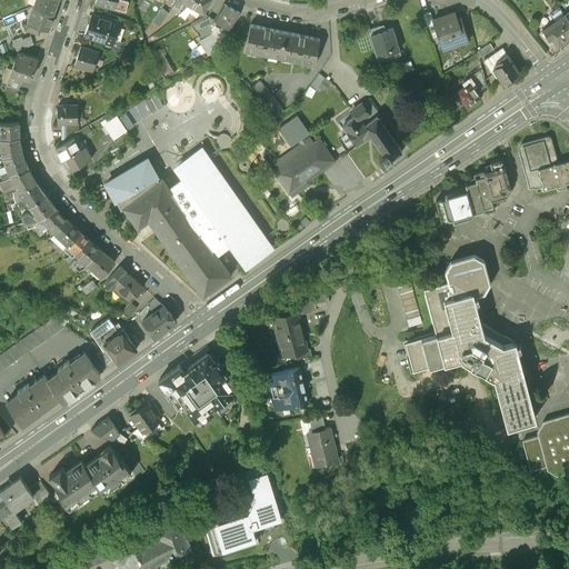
[(35,0),(33,5),(53,11),(57,0),(35,0)]
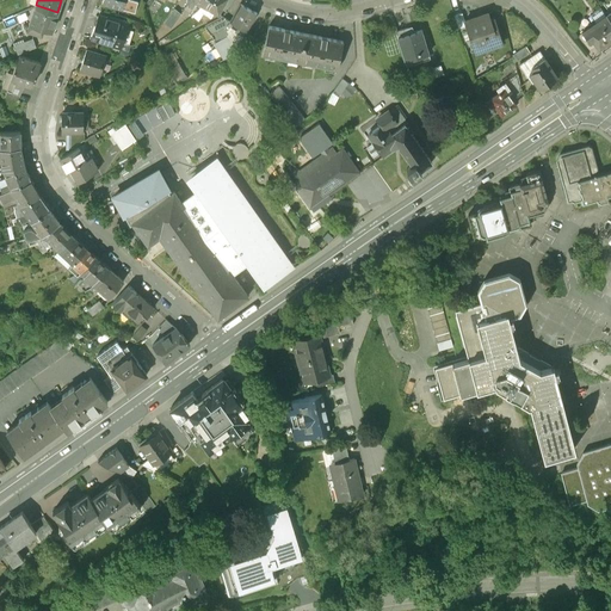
[(203,0),(202,4),(198,10),(208,14),(211,10),(218,13),(221,8),(223,10),(226,6),(223,4),(224,0),(203,0)]
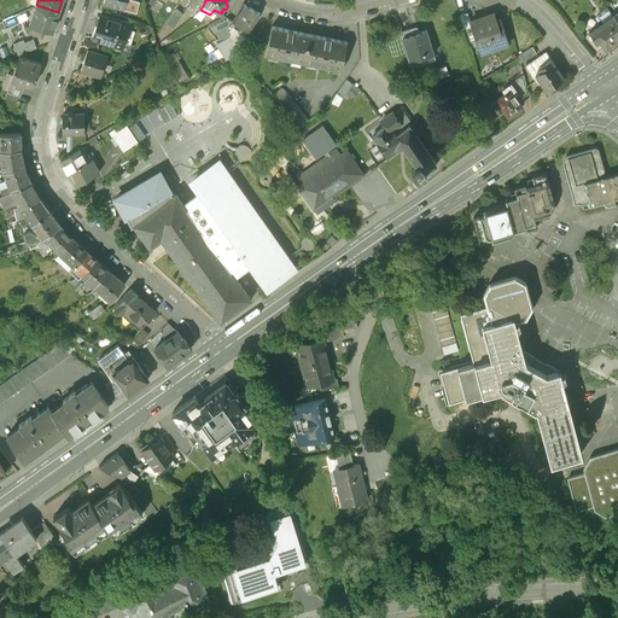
[(261,13),(244,4),(234,21),(237,23),(235,27),(239,29),(242,25),(251,30),(261,13)]
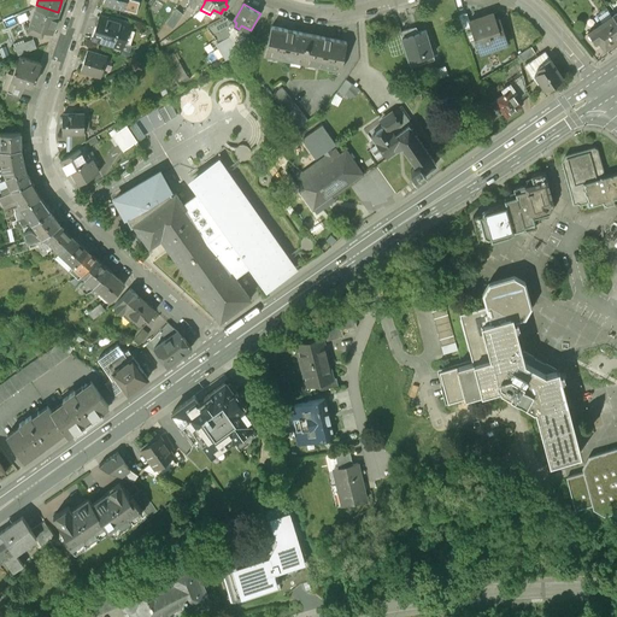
[(58,12),(36,5),(35,5),(29,22),(31,22),(29,30),(41,34),(43,27),(52,30),(58,12)]
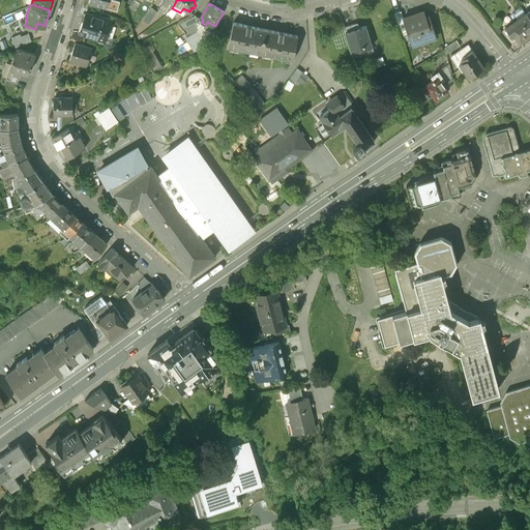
[(150,22),(158,9),(152,5),(143,18),(150,22)]
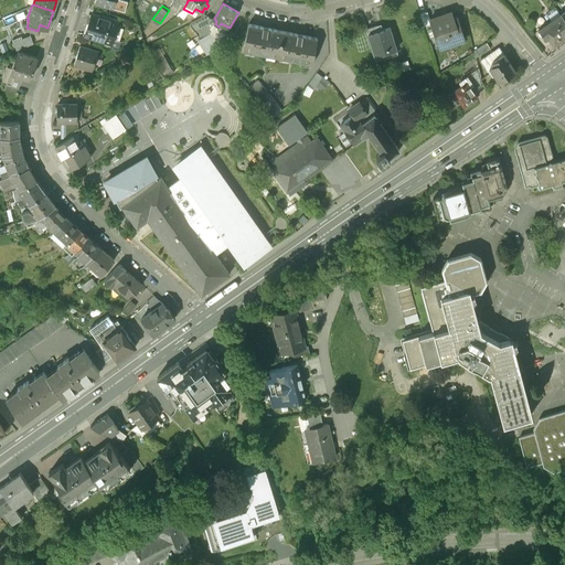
[(430,23),(429,21),(429,19),(427,12),(420,14),(424,25),(430,23)]
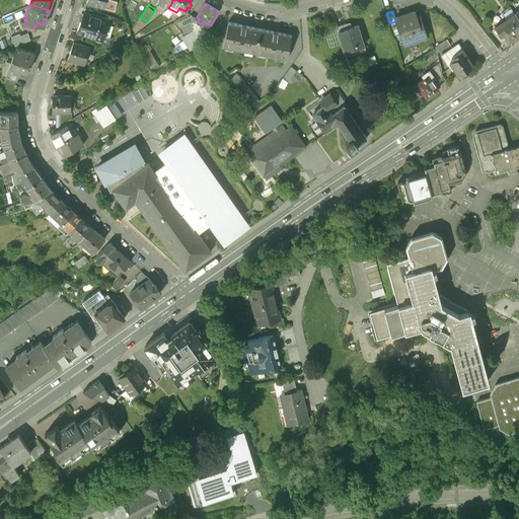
[(394,17),(394,19),(415,12),(414,11),(394,17)]
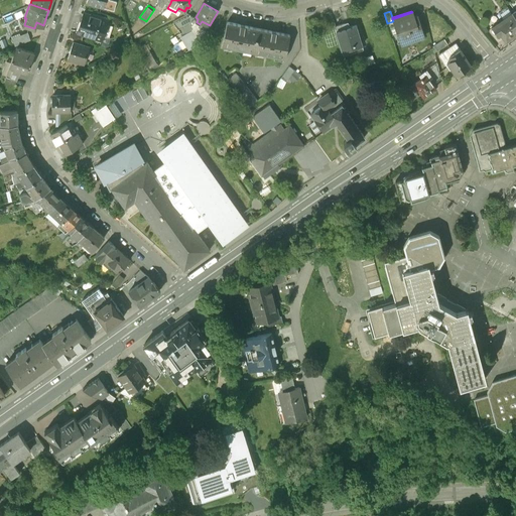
[(108,21),(84,12),(77,32),(102,41),(108,21)]
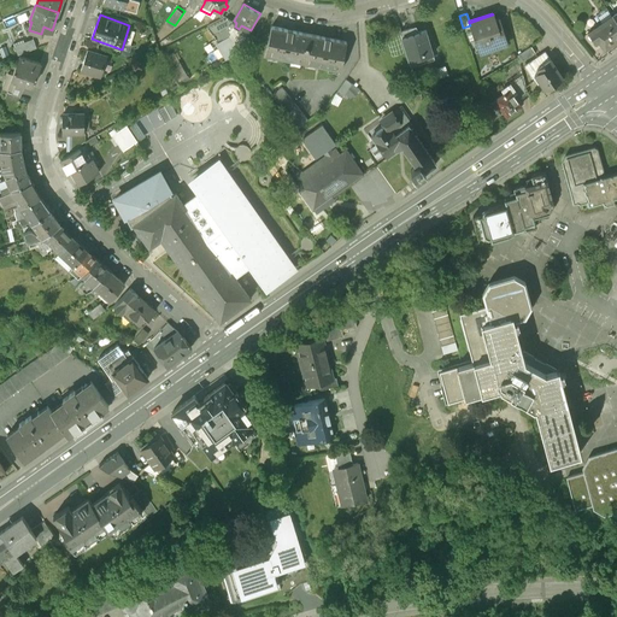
[(493,15),(469,23),(470,25),(480,53),(506,43),(498,19),(494,21),(493,15)]
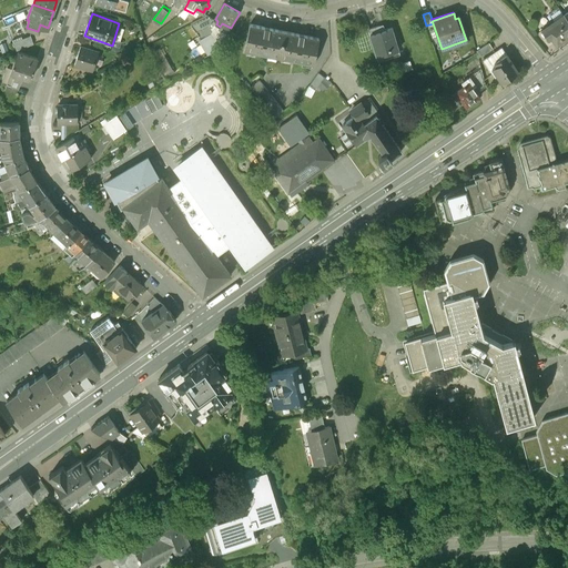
[(557,43),(567,34),(567,20),(564,13),(541,29),(548,38),(550,36),(557,43)]
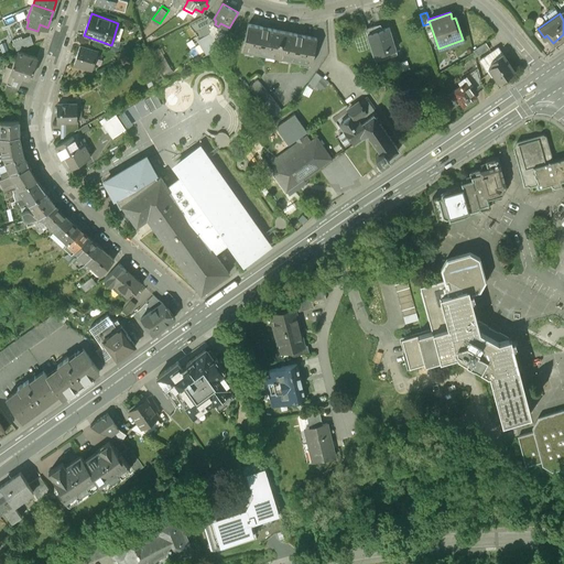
[(201,38),(213,31),(210,28),(213,26),(209,22),(214,19),(206,14),(190,23),(195,31),(196,30),(201,38)]
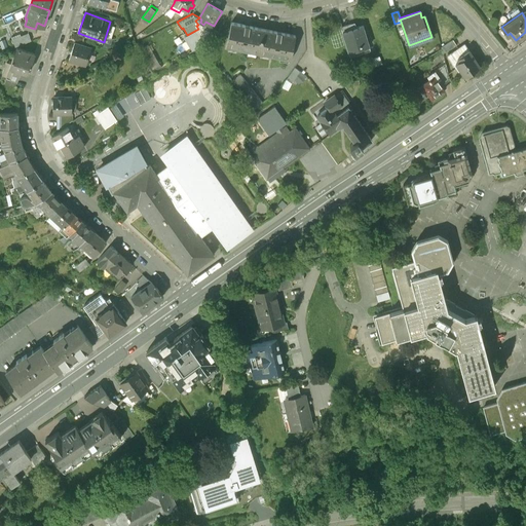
[(258,52),(263,29),(231,22),(226,45),(258,52)]
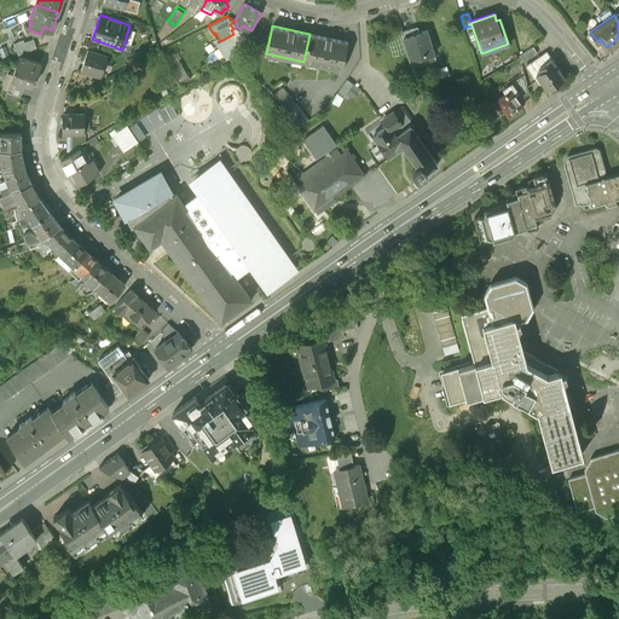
[(414,29),(401,33),(412,65),(427,61),(426,56),(433,53),(426,30),(415,34),(414,29)]
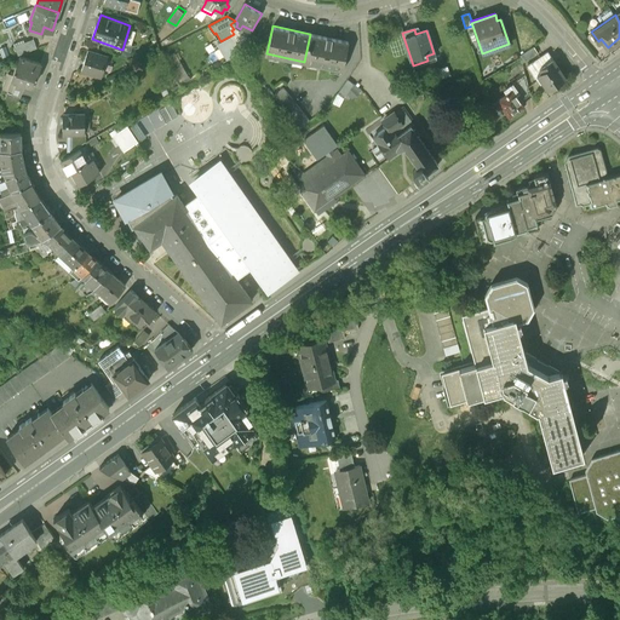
[(240,44),(245,50),(251,46),(256,36),(250,33),(240,44)]
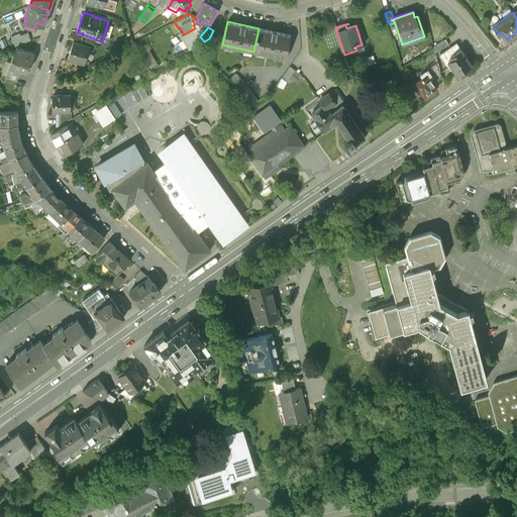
[(259,28),(253,52),(285,59),(290,35),(259,28)]
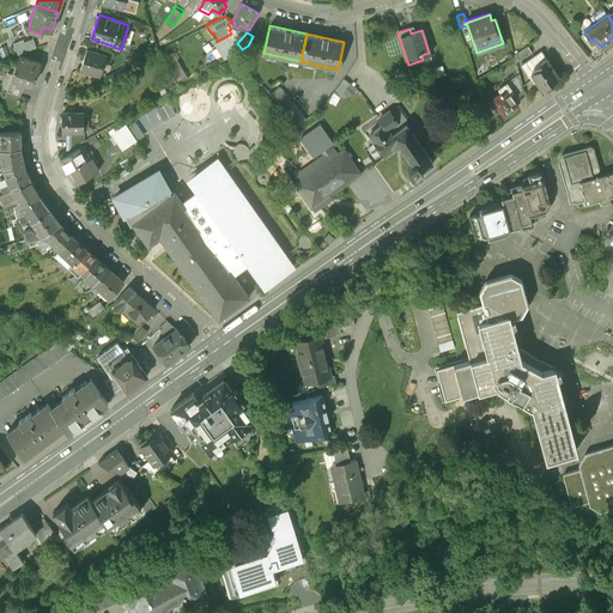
[(14,43),(18,52),(36,46),(32,36),(14,43)]
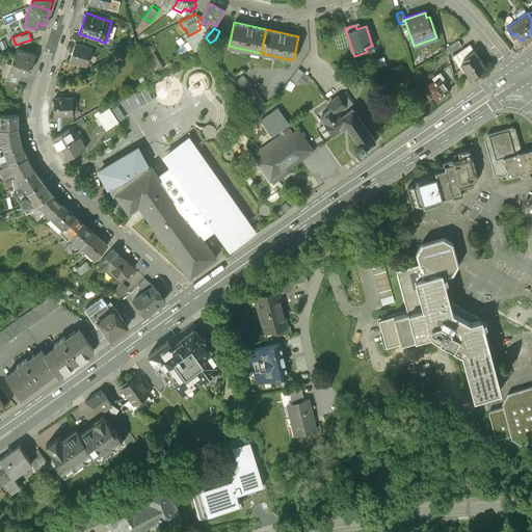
[(458,40),(448,47),(451,52),(461,45),(458,40)]
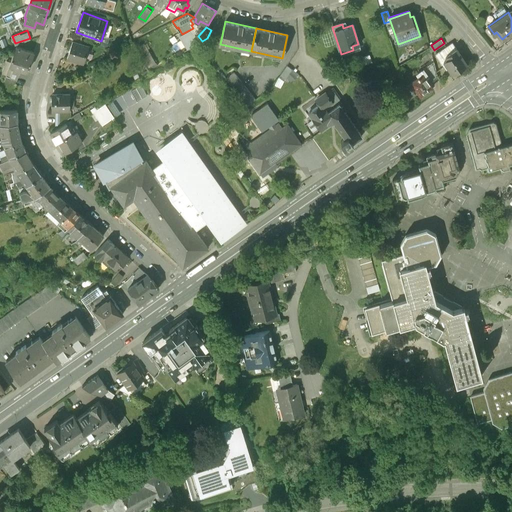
[(72,40),(67,56),(83,61),(89,46),(72,40)]
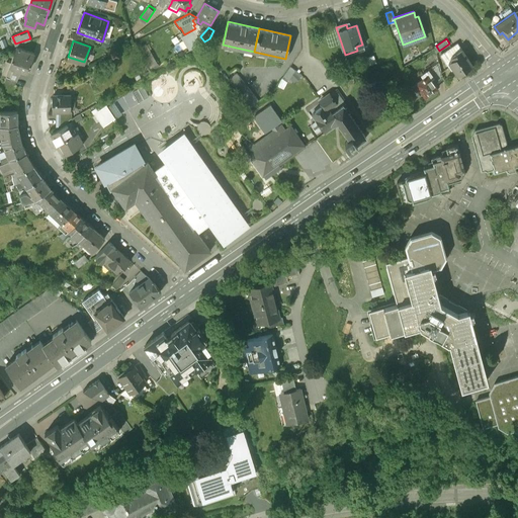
[(27,70),(34,51),(16,45),(9,64),(27,70)]
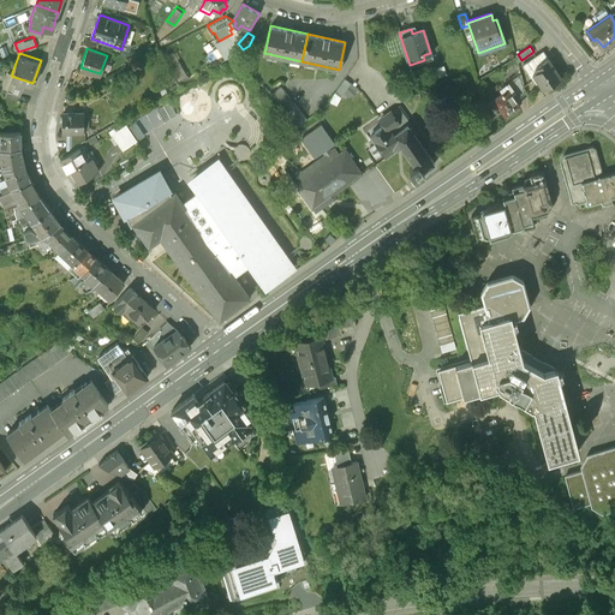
[(537,70),(532,73),(543,89),(560,78),(548,59),(535,67),(537,70)]
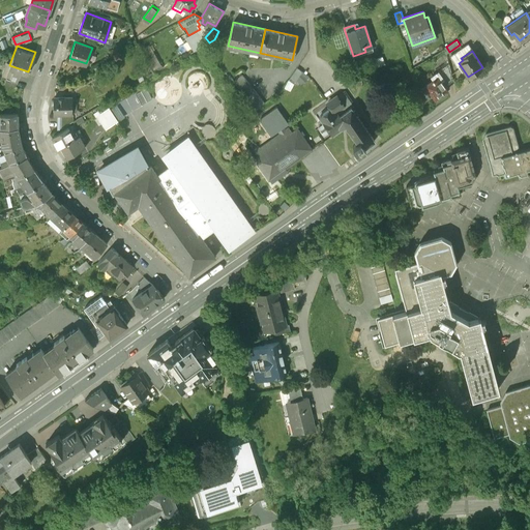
[(448,83),(452,79),(448,63),(438,70),(443,78),(444,77),(448,83)]
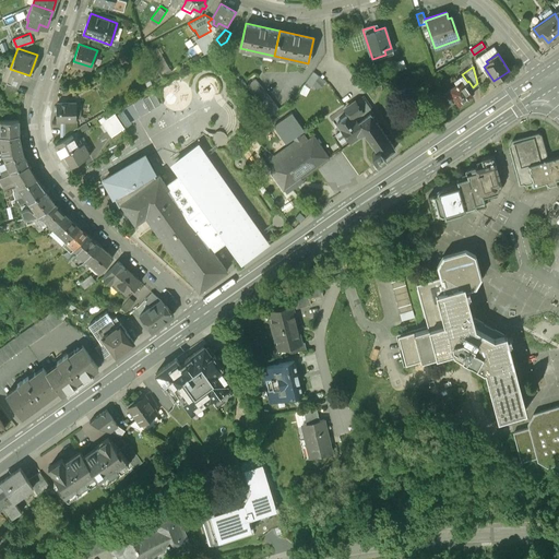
[(312,72),(304,84),(308,88),(318,75),(312,72)]
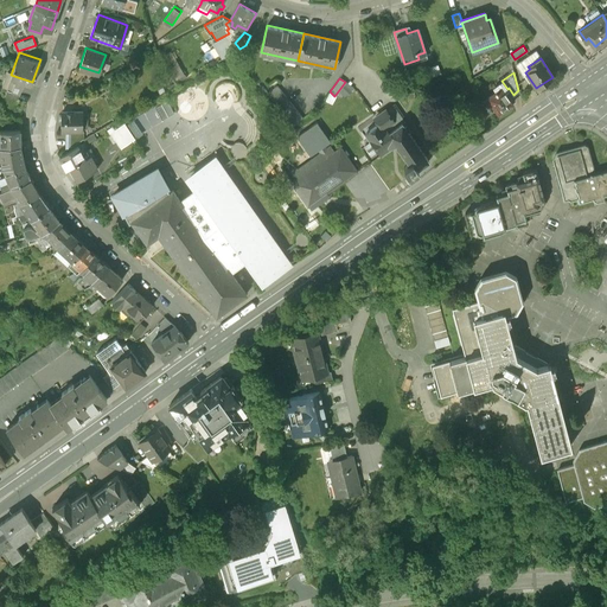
[(513,98),(512,95),(513,95),(509,88),(508,89),(502,81),(492,88),(494,90),(486,96),(498,113),(512,103),(510,101),(513,98)]
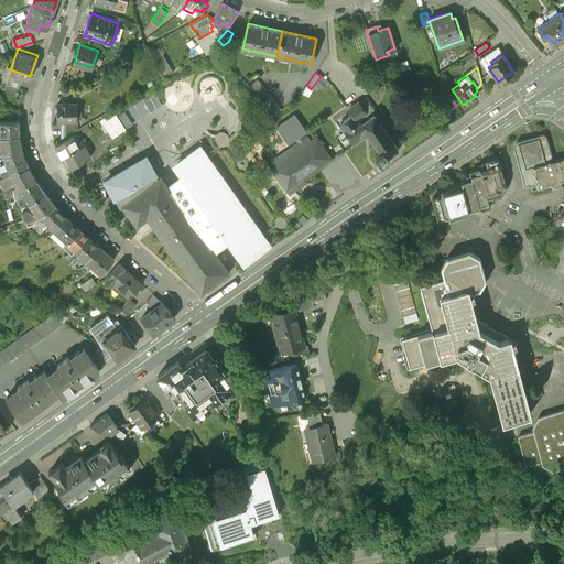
[(259,77),(250,85),(271,111),(280,104),(259,77)]
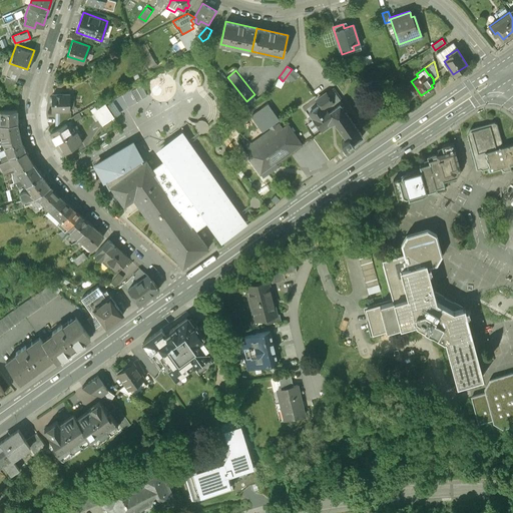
[(332,101),(336,106),(340,103),(341,105),(342,105),(343,105),(345,104),(333,88),(327,93),(332,101)]
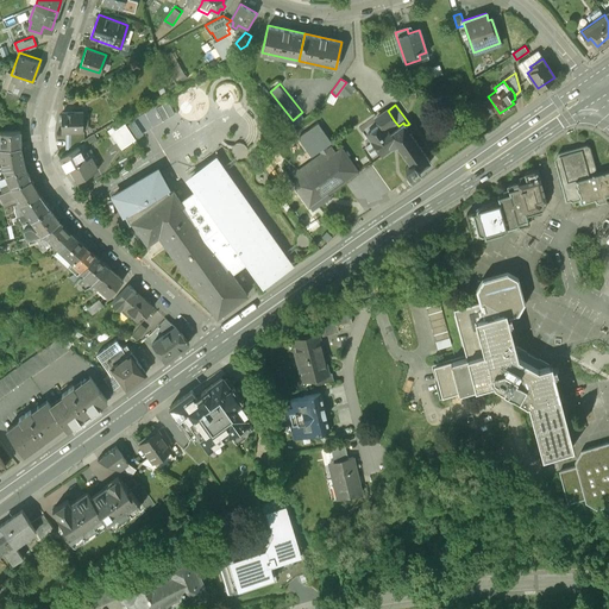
[(62,130),(67,130),(82,130),(82,111),(62,111),(62,130)]
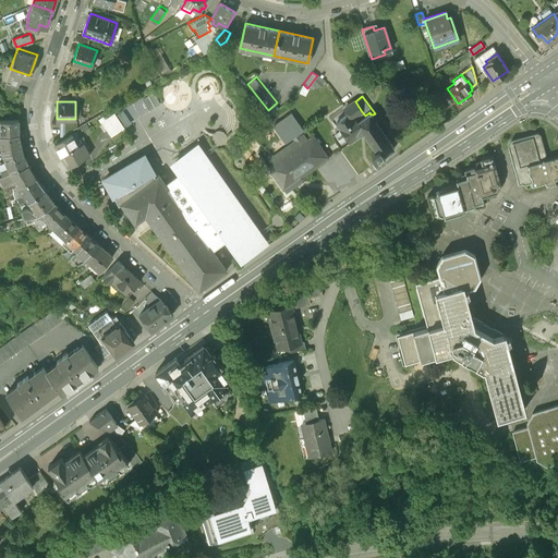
[(378,119),(375,113),(373,114),(372,114),(371,114),(370,112),(365,116),(358,120),(354,114),(361,110),(355,101),(354,101),(343,108),(348,113),(336,121),(349,141),(363,131),(366,135),(365,136),(366,137),(367,136),(371,142),(370,143),(370,144),(372,143),(375,148),(373,149),(374,150),(370,153),(375,160),(393,148),(388,141),(389,140),(389,138),(387,140),(384,134),(386,133),(385,132),(384,133),(379,128),(381,128),(380,125),(379,126),(376,122),(377,121),(377,120),(378,119)]
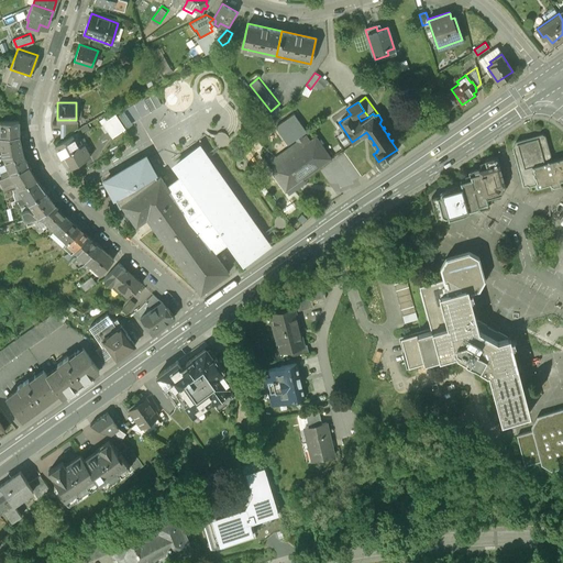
[(275,164),(269,167),(285,190),(330,158),(315,135),(310,139),(307,133),(304,135),(301,133),(306,131),(294,113),(275,125),(288,143),(295,139),(296,141),(271,158),(275,164)]
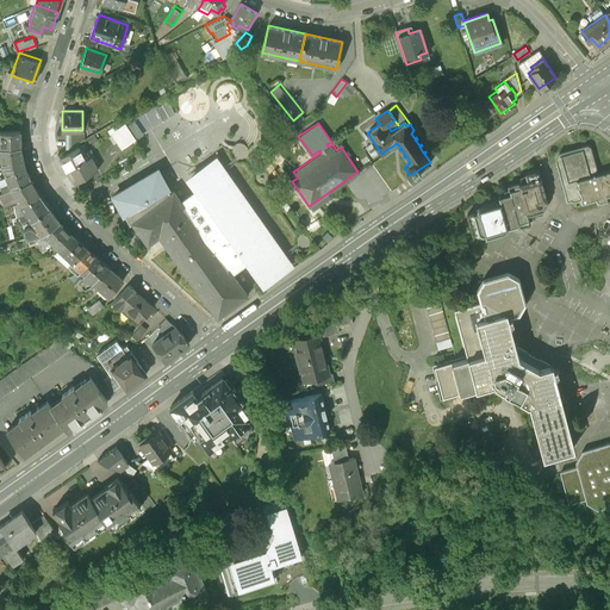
[(126,126),(113,136),(123,149),(136,139),(126,126)]
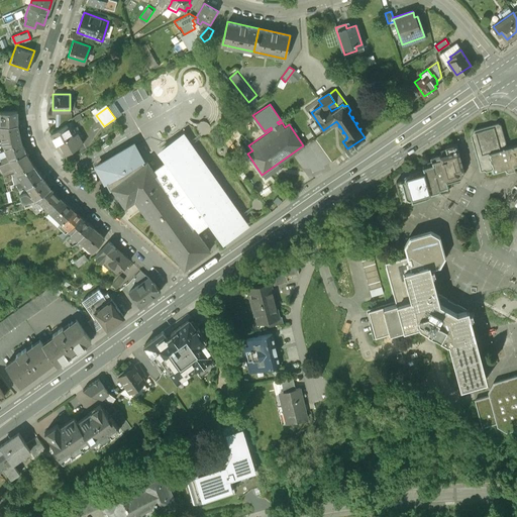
[(1,117),(1,122),(18,122),(17,108),(0,109),(1,117)]
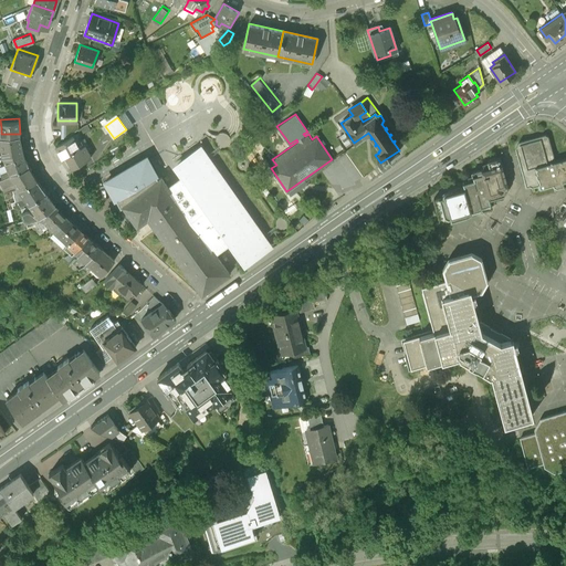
[(62,137),(77,128),(77,121),(76,121),(62,121),(62,137)]
